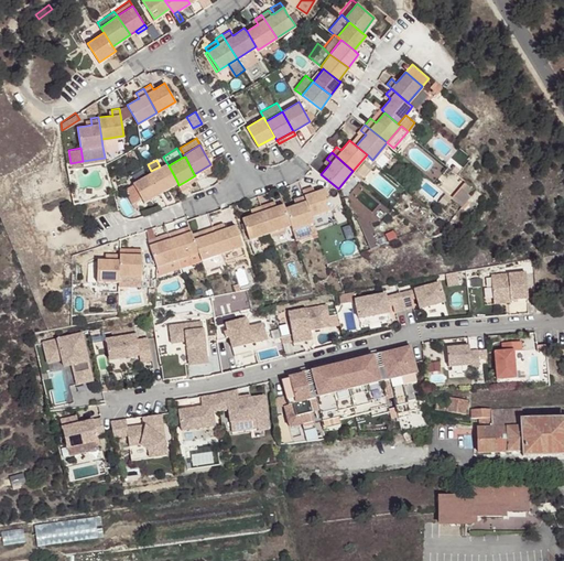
[(161,192),(177,182),(169,165),(166,162),(160,166),(151,171),(150,173),(161,192)]
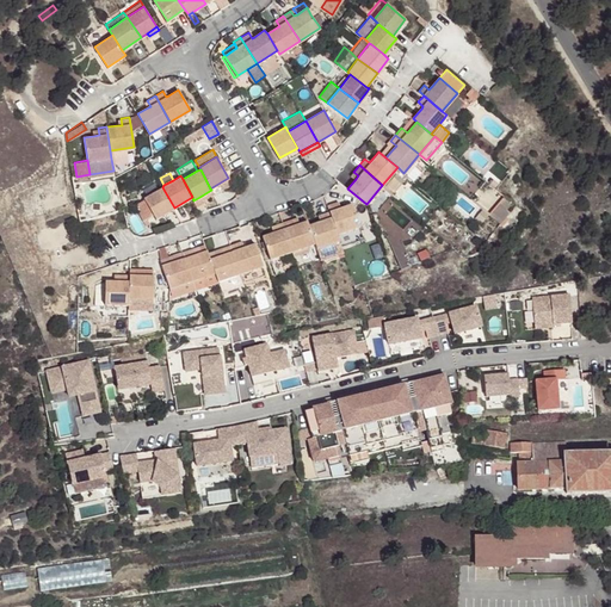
[(230,183),(228,178),(210,189),(211,190),(213,192),(230,183)]
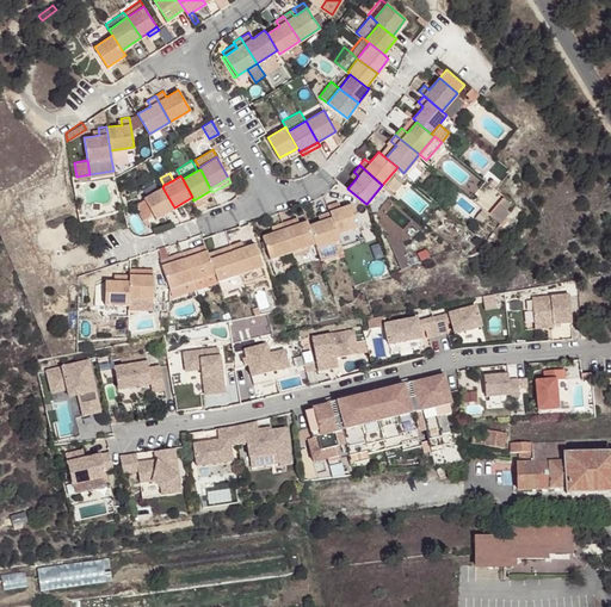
[(489,179),(476,193),(485,200),(474,214),(489,228),(514,200),(489,179)]
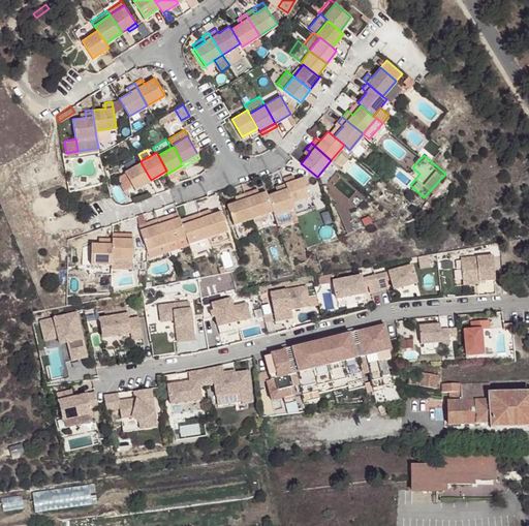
[(135,189),(151,180),(141,162),(124,172),(132,185),(135,189)]
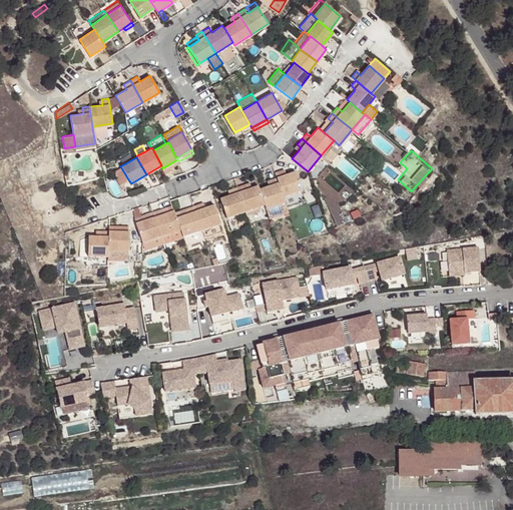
[(123,183),(128,179),(120,166),(112,171),(120,184),(123,183)]
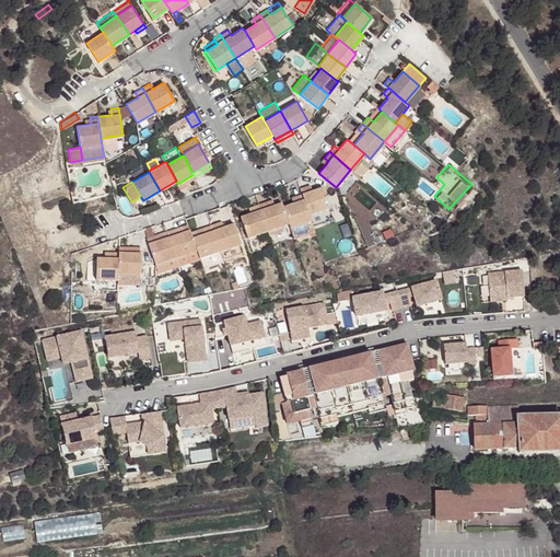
[(302,193),(310,213),(330,207),(323,186),(313,189),(310,190),(307,184),(300,187),(302,193)]
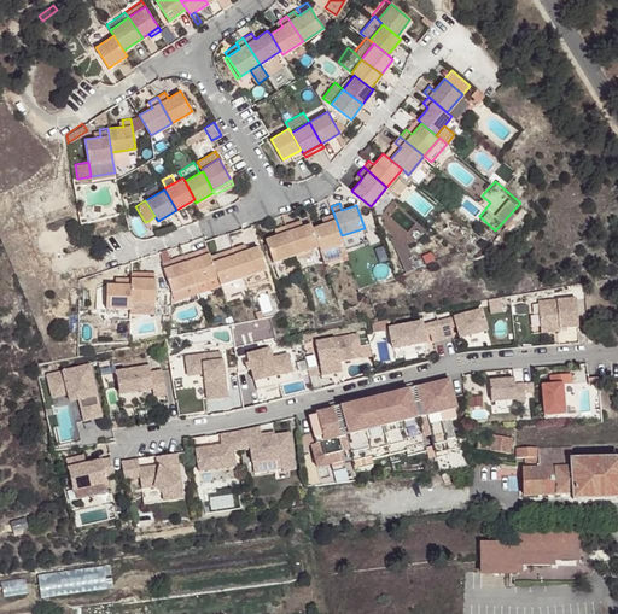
[(343,243),(342,235),(333,212),(326,215),(327,222),(324,223),(313,227),(319,246),(321,250),(343,243)]
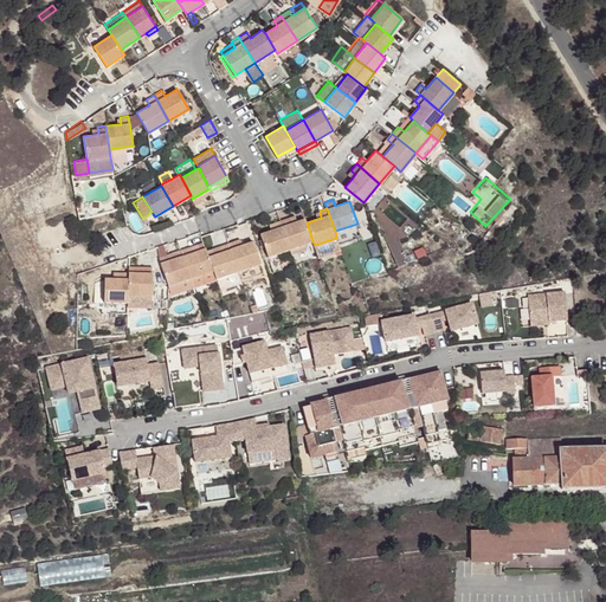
[(289,247),(313,241),(307,222),(305,218),(294,222),(290,224),(289,217),(281,219),(289,247)]
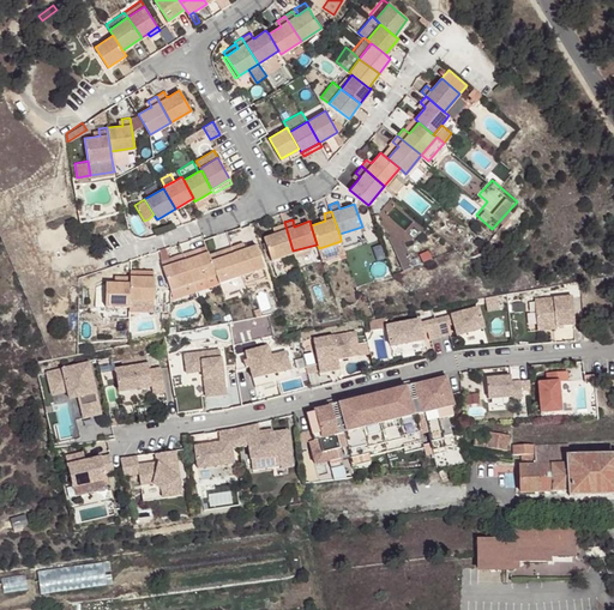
[(271,259),(293,251),(284,222),(276,224),(278,231),(275,233),(264,236),(271,259)]
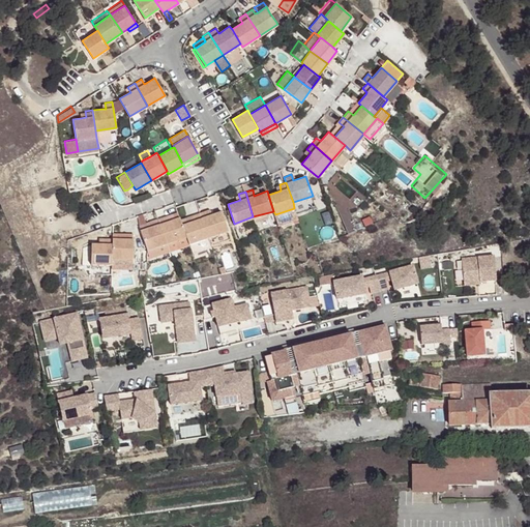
[(294,208),(275,214),(278,224),(298,216),(294,208)]
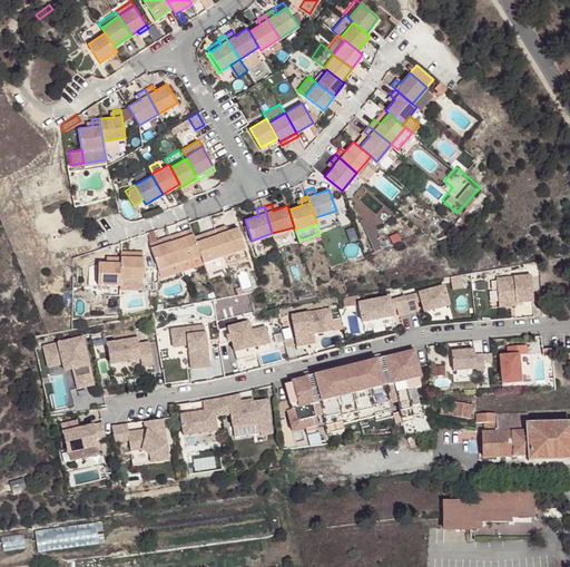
[(215,227),(224,254),(245,247),(238,227),(228,230),(225,231),(223,225),(215,227)]
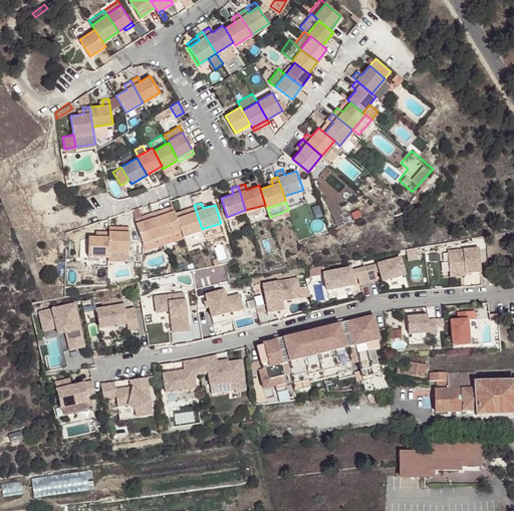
[(173,205),(163,207),(166,213),(174,210),(173,205)]
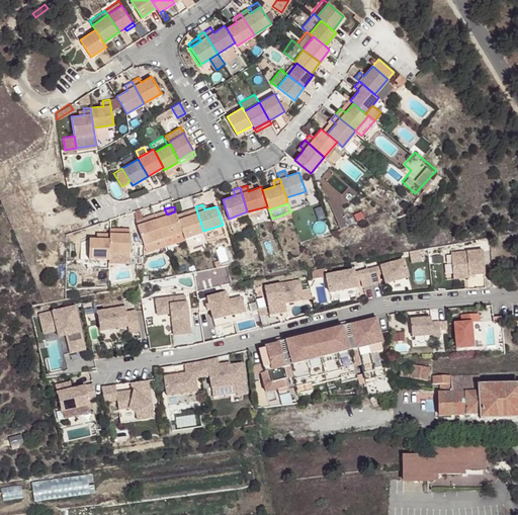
[(185,238),(203,231),(195,206),(188,208),(190,215),(178,219),(182,231),(185,238)]
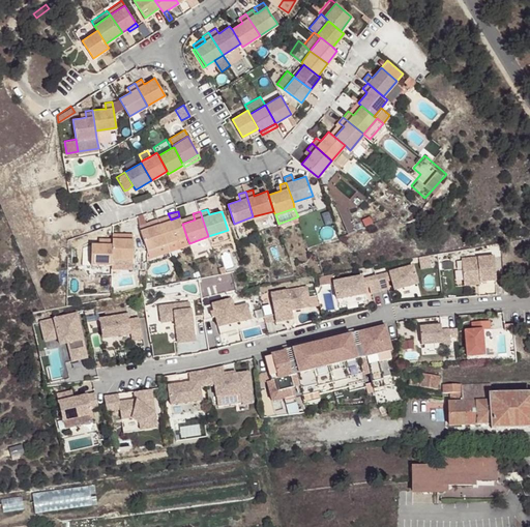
[(138,213),(140,224),(146,222),(143,212),(138,213)]
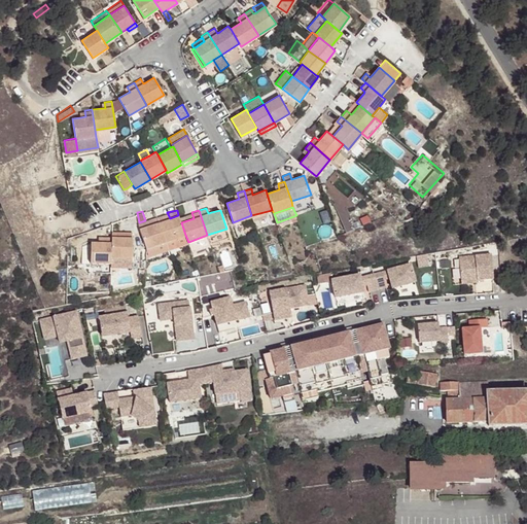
[(194,218),(191,212),(179,217),(181,222),(194,218)]
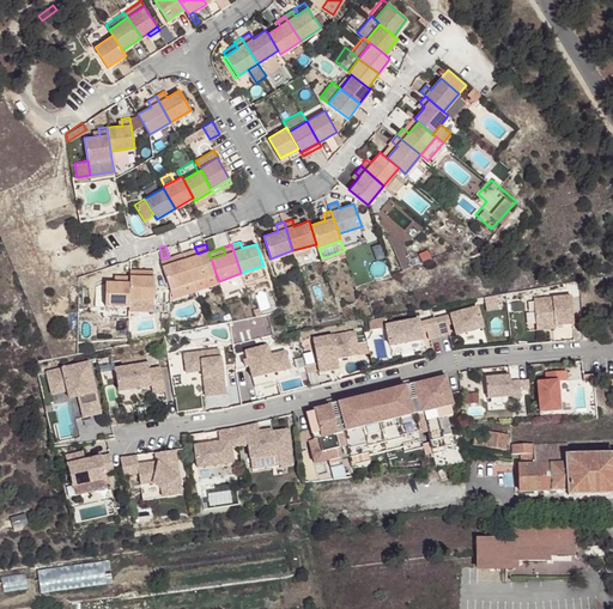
[(183,251),(193,280),(216,273),(211,259),(208,253),(207,250),(198,254),(194,255),(190,249),(183,251)]
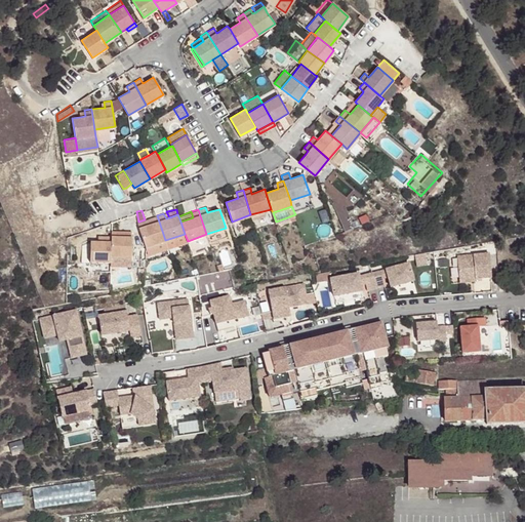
[(146,246),(165,240),(157,215),(150,217),(151,224),(138,228),(146,246)]
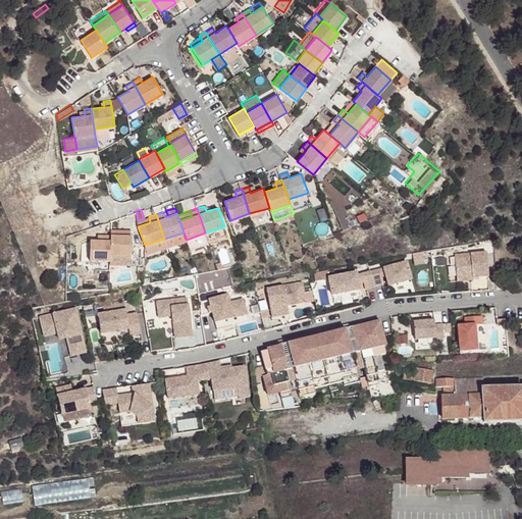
[(138,220),(138,226),(150,222),(149,216),(144,218),(138,220)]
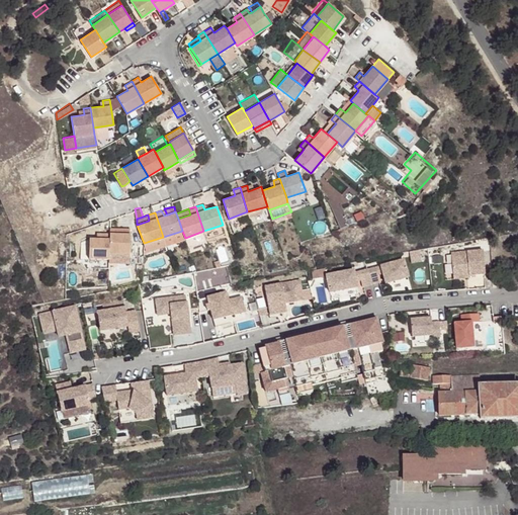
[(336,221),(338,227),(348,223),(345,217),(336,221)]
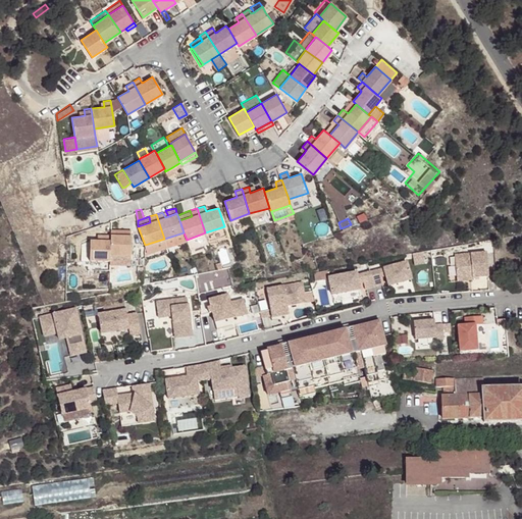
[(224,226),(205,232),(208,240),(227,234),(224,226)]
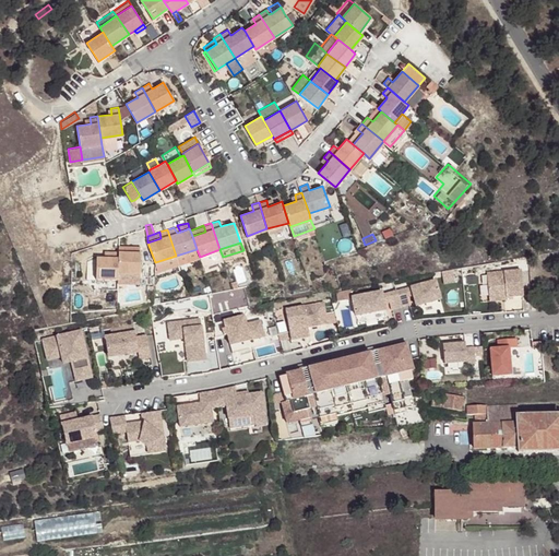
[(119,250),(118,272),(140,272),(140,245),(132,245),(132,250),(129,250),(119,250)]
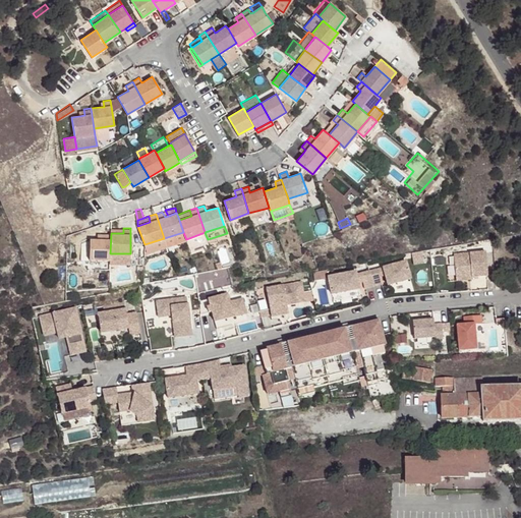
[(183,232),(164,238),(167,245),(186,239),(183,232)]
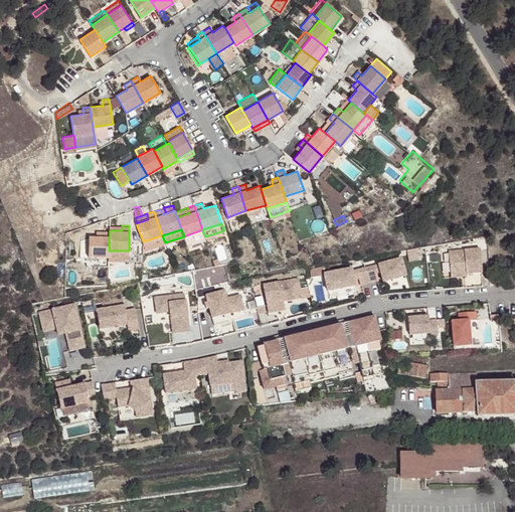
[(202,229),(184,236),(186,243),(205,236),(202,229)]
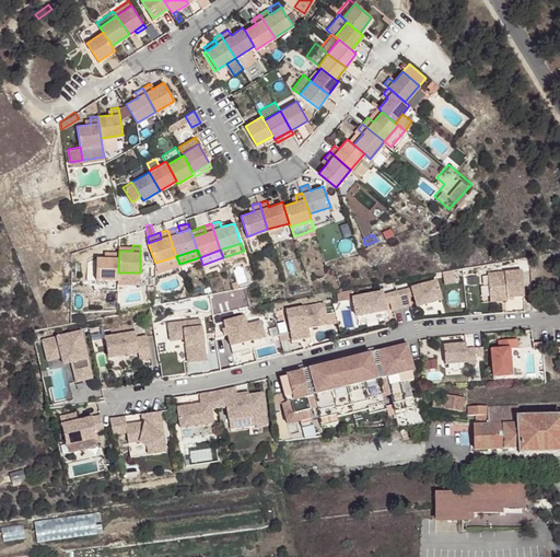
[(95,278),(103,278),(118,278),(118,273),(119,251),(112,251),(112,256),(107,256),(96,256),(95,278)]
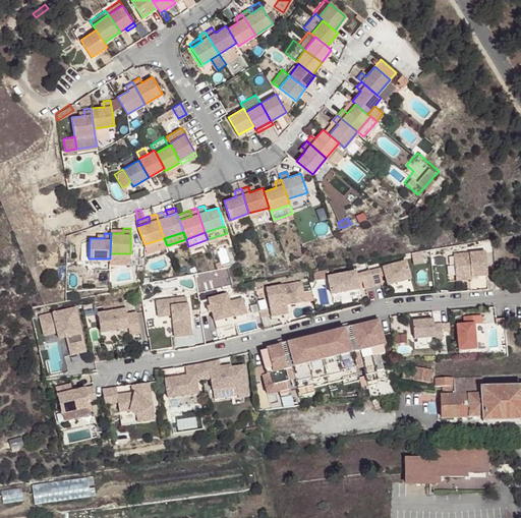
[(167,245),(164,238),(145,244),(145,253),(167,245)]
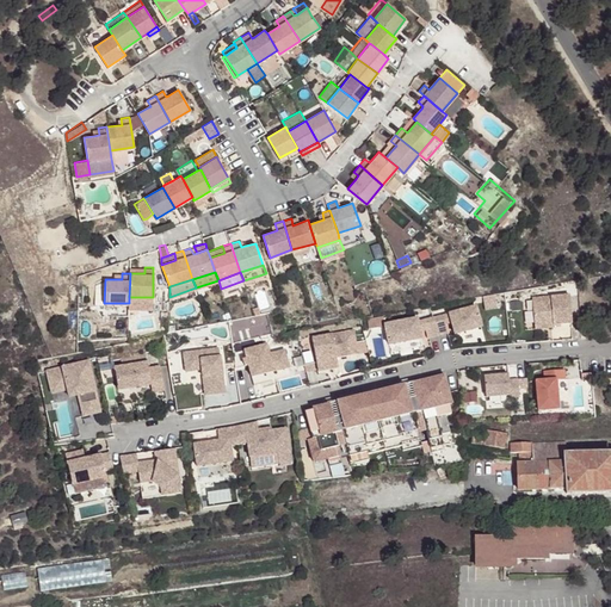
[(494,291),(482,293),(485,305),(497,304),(494,291)]
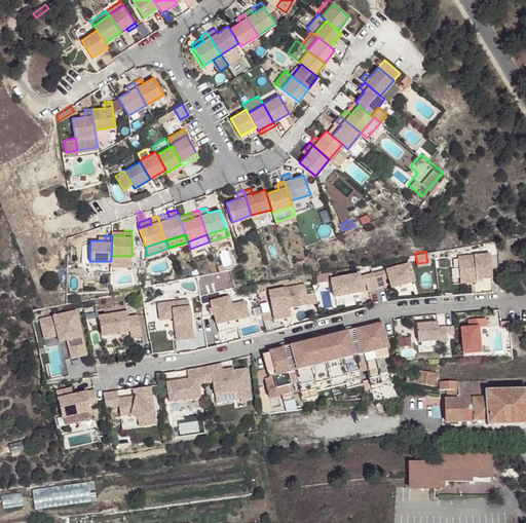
[(490,252),(459,255),(460,275),(477,274),(477,277),(492,276),(490,252)]
